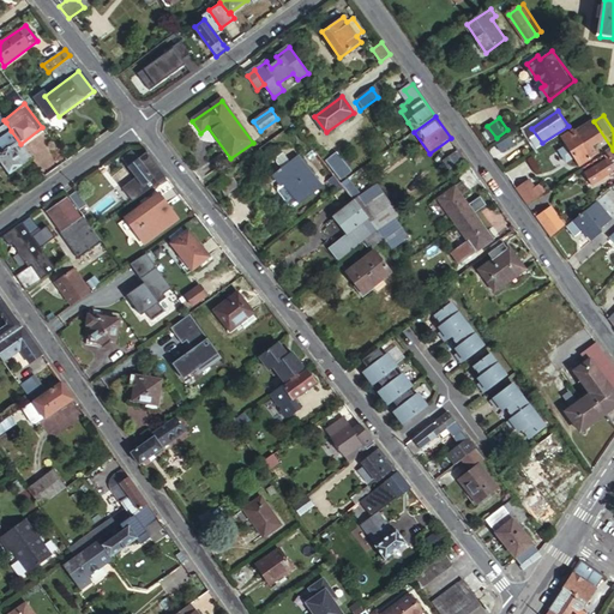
[(0,120),(0,138),(11,131),(6,122),(2,125),(0,120)]
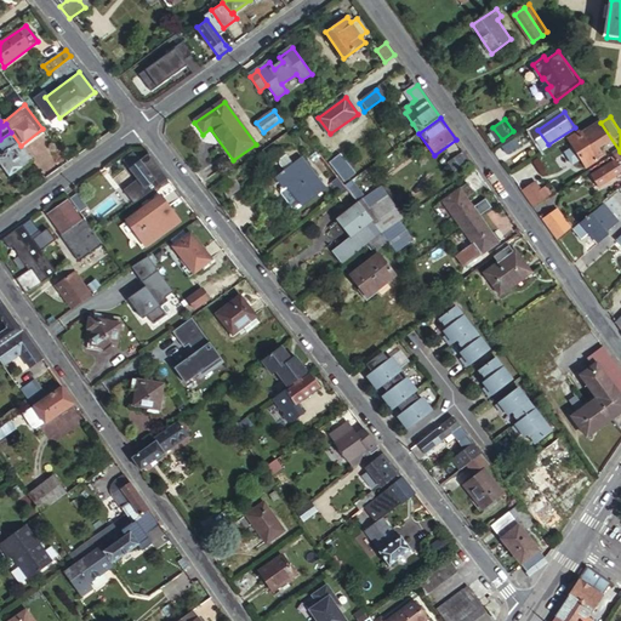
[(591,166),(609,154),(592,125),(573,137),(591,166)]
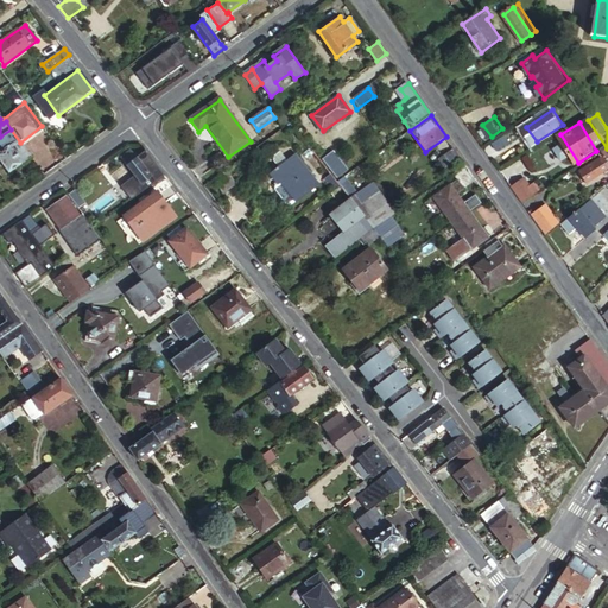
[(533,144),(537,141),(526,127),(523,130),(533,144)]
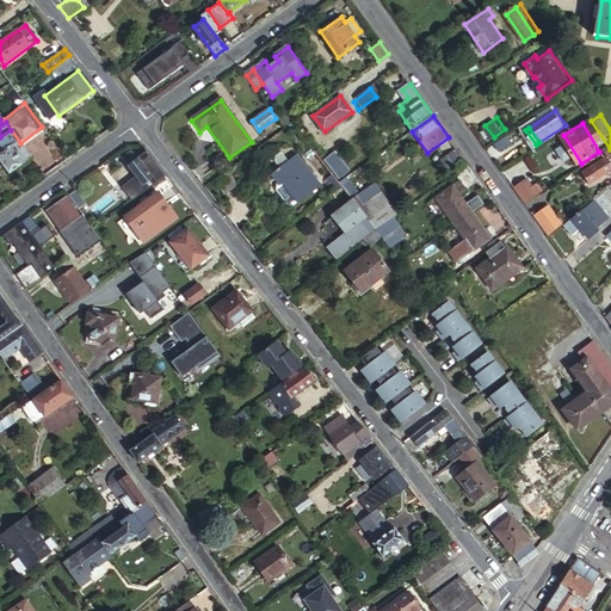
[(20,143),(11,130),(0,137),(0,164),(8,174),(31,158),(20,143)]
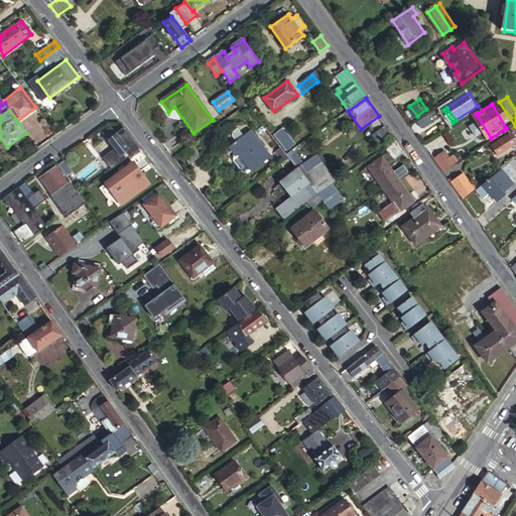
[(432,120),(428,112),(416,120),(420,127),(432,120)]
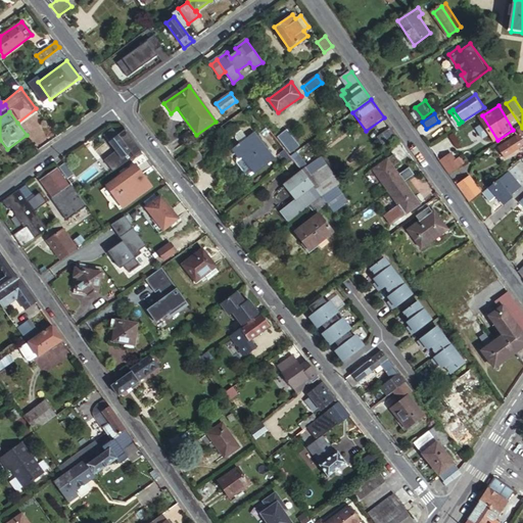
[(522,127),(522,128),(518,131),(521,135),(502,147),(508,156),(522,146),(522,127)]
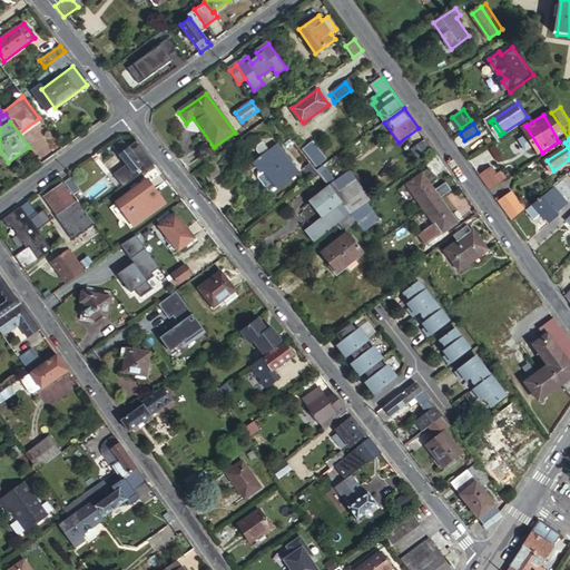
[(426,139),(412,150),(419,159),(433,148),(426,139)]
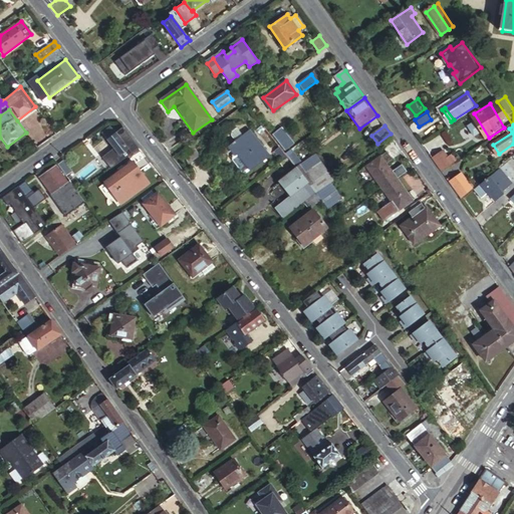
[(135,143),(122,126),(116,132),(111,126),(102,134),(120,156),(130,150),(129,148),(135,143)]
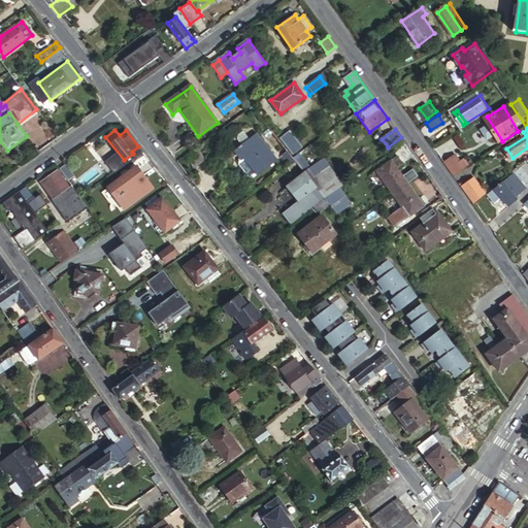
[(293,155),(303,147),(291,131),(281,138),(293,155)]
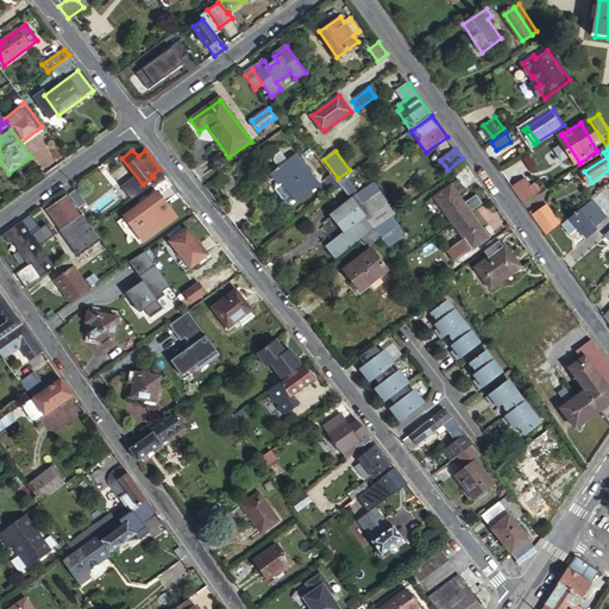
[(280,169),(289,162),(282,154),(275,158),(275,163),(280,169)]
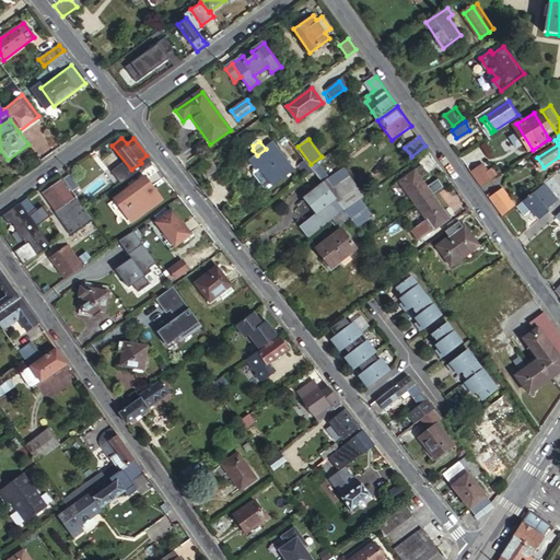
[(268,191),(293,171),(273,143),(266,149),(257,155),(249,162),(255,168),(252,171),(253,173),(253,176),(255,178),(253,181),(260,190),(263,188),(264,190),(268,191)]
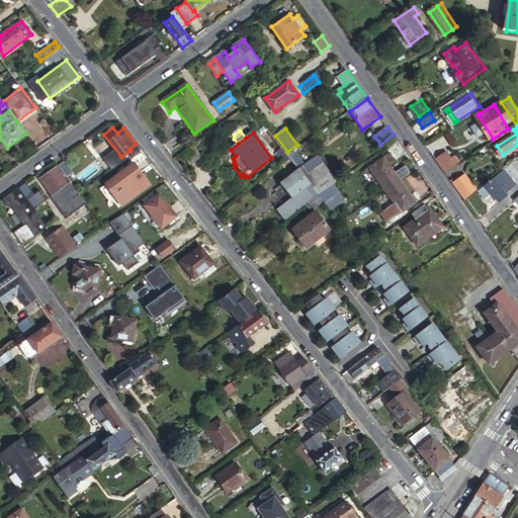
[(193,146),(181,154),(190,166),(201,157),(193,146)]
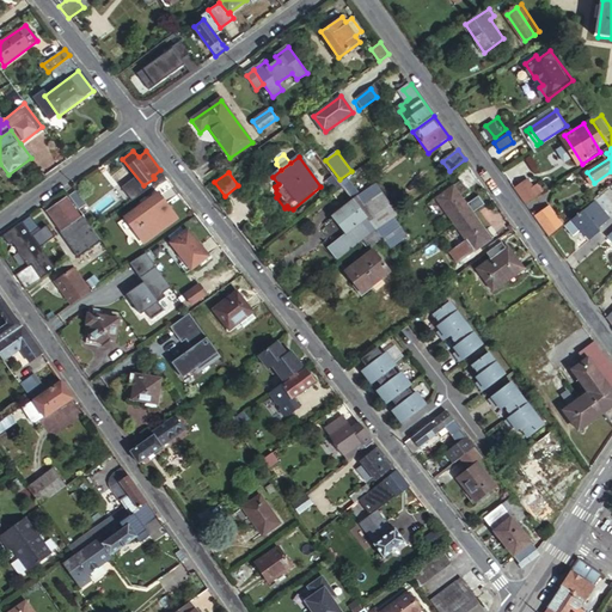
[(343,189),(340,185),(332,176),(326,182),(336,194),(343,189)]
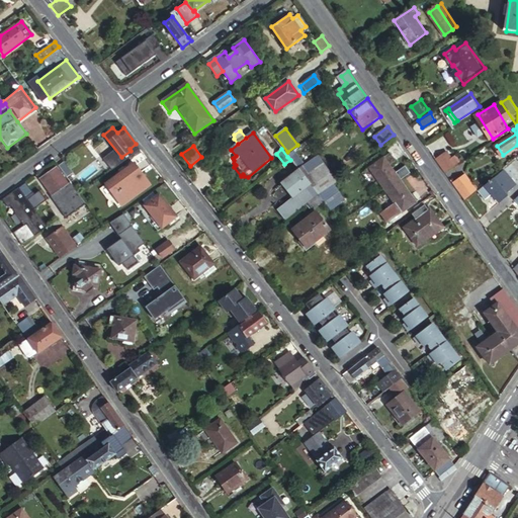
[(445,151),(434,158),(443,171),(453,165),(445,151)]
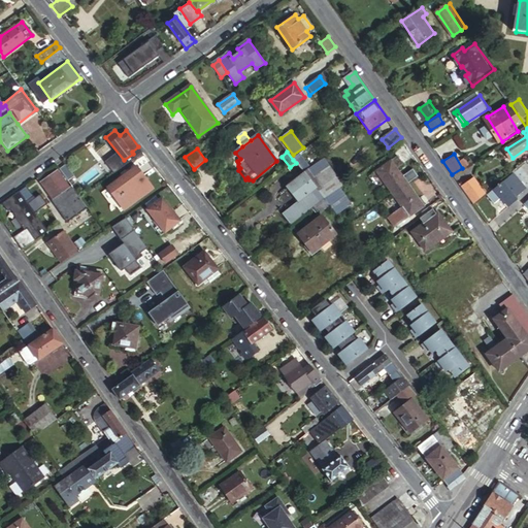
[(376,172),(383,182),(393,195),(408,184),(391,160),(375,170),(376,172)]
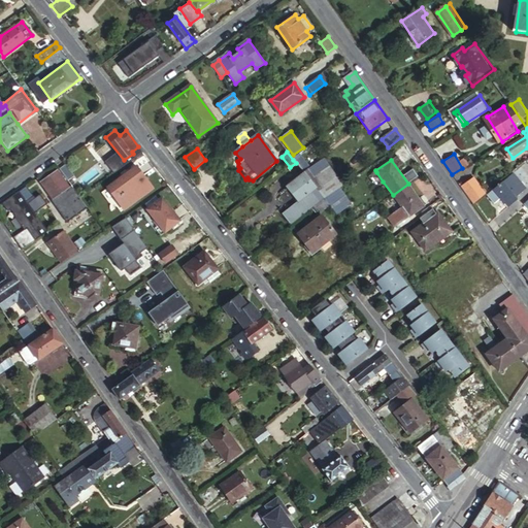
[(67,162),(59,167),(67,178),(75,173),(67,162)]
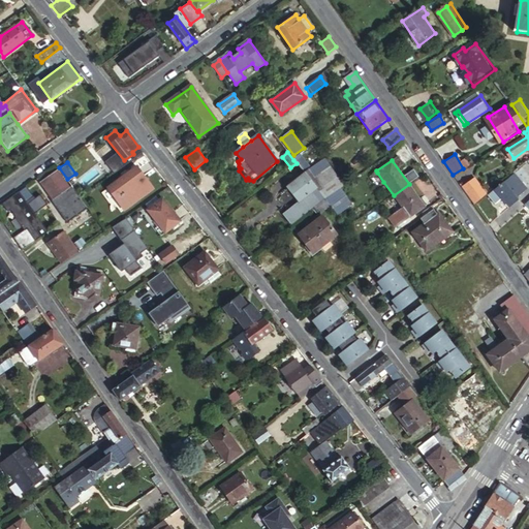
[(304,173),(297,163),(290,167),(288,169),(298,181),(298,182),(306,176),(304,173)]
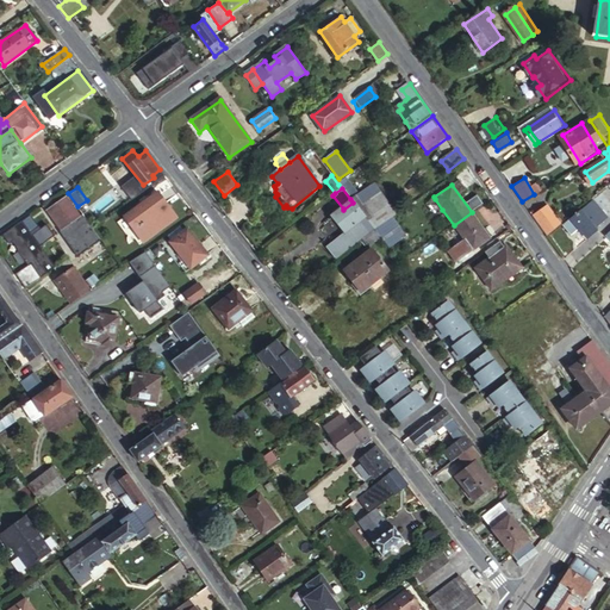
[(126,217),(144,242),(179,216),(161,192),(126,217)]
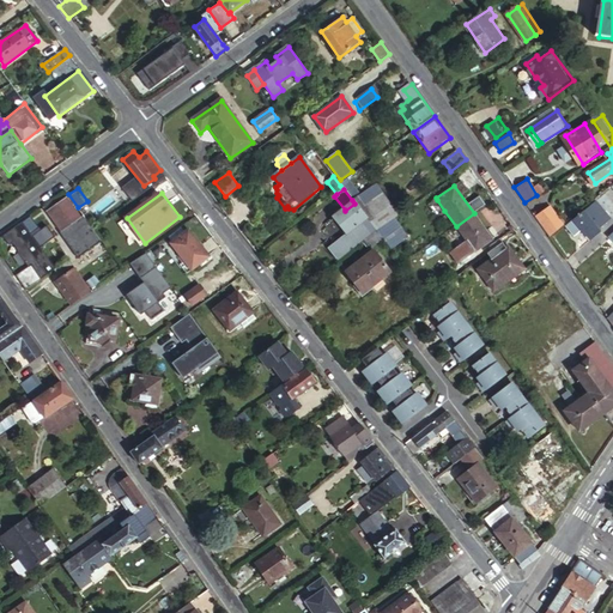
[(352,200),(354,204),(360,211),(377,231),(395,219),(399,217),(392,207),(377,217),(359,194),(352,200)]
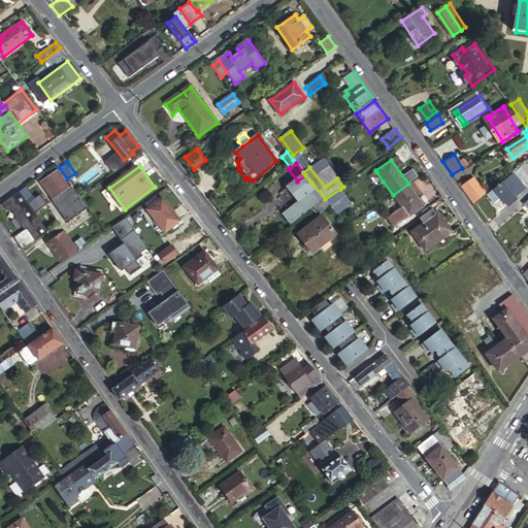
[(58,169),(41,182),(53,198),(66,189),(73,198),(77,195),(58,169)]
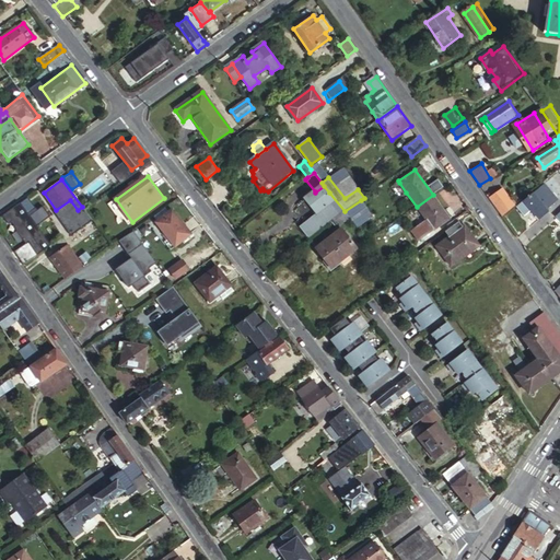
[(406,193),(399,183),(394,187),(400,197),(406,193)]
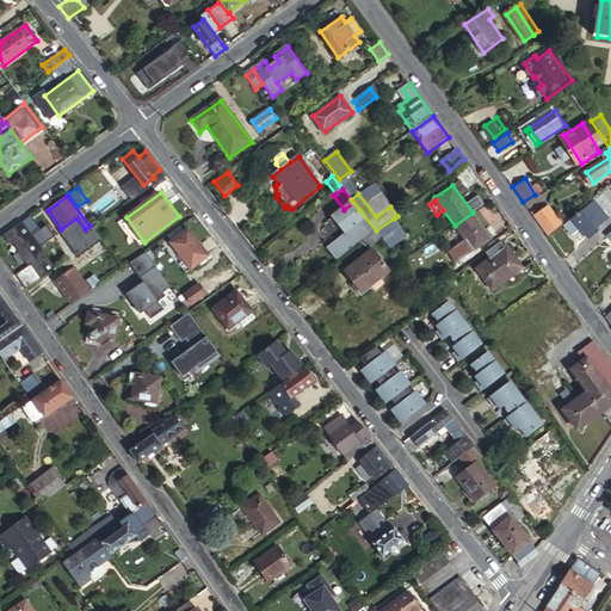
[(593,202),(567,224),(575,234),(581,228),(591,239),(600,230),(598,228),(608,218),(593,202)]
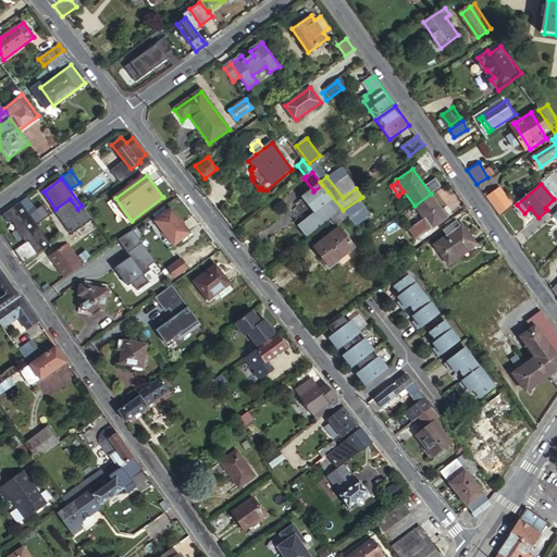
[(313,192),(313,190),(300,200),(314,218),(326,208),(329,210),(326,212),(332,219),(334,217),(343,210),(327,192),(322,185),(313,192)]
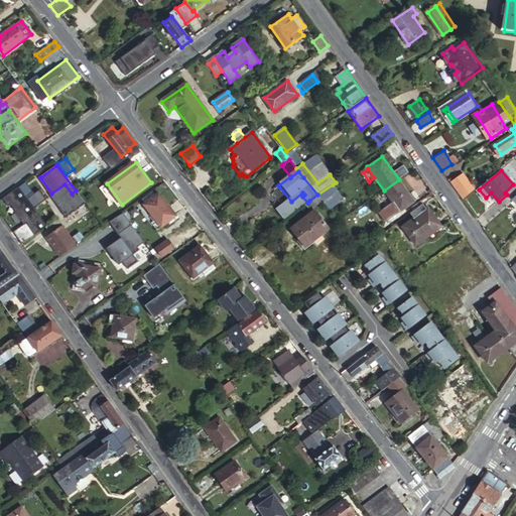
[(464,173),(450,182),(458,192),(470,183),(464,173)]
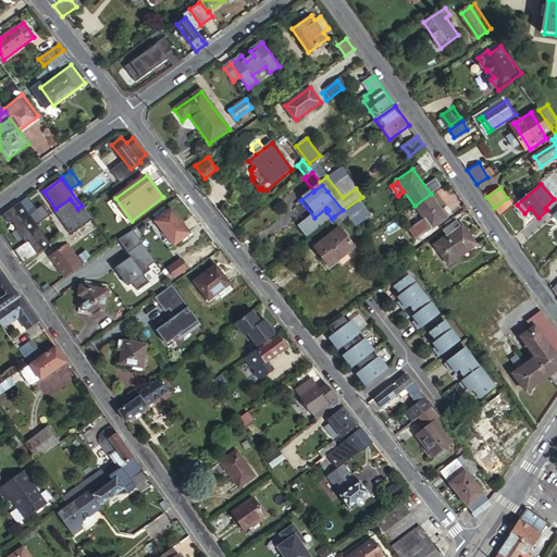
[(431,194),(415,206),(425,221),(411,232),(418,240),(448,220),(442,210),(431,194)]
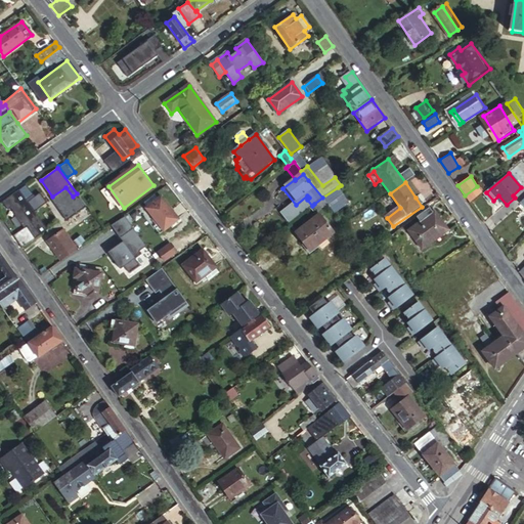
[(482,192),(477,186),(465,195),(469,203),(482,192)]
